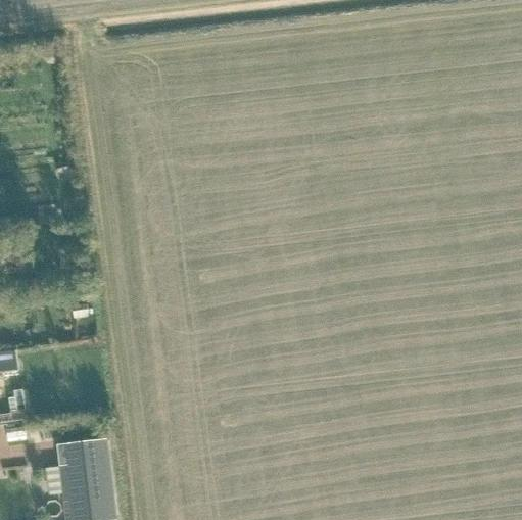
[(20,210),(6,213),(8,228),(22,226),(20,210)]
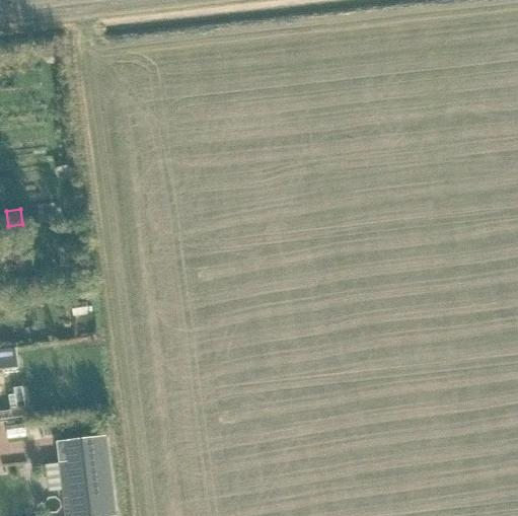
[(61,237),(61,244),(66,247),(73,244),(73,238),(67,234),(61,237)]
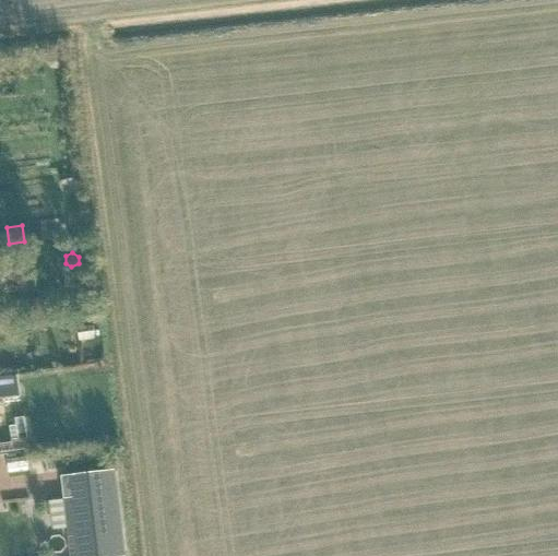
[(16,373),(0,374),(0,397),(20,394),(16,373)]
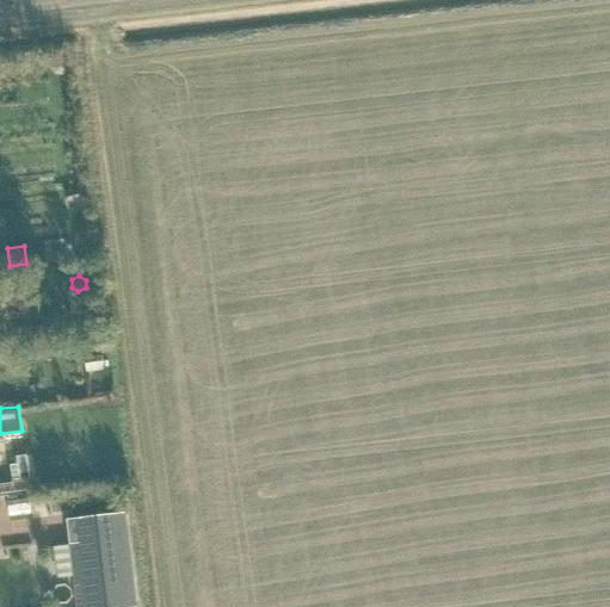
[(121,606),(136,605),(123,511),(66,516),(75,606),(121,606)]
